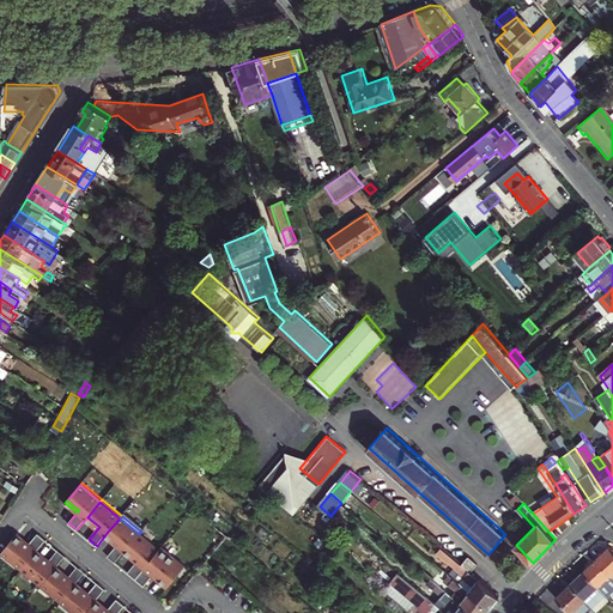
[(87,517),(85,520),(97,529),(99,527),(87,517)]
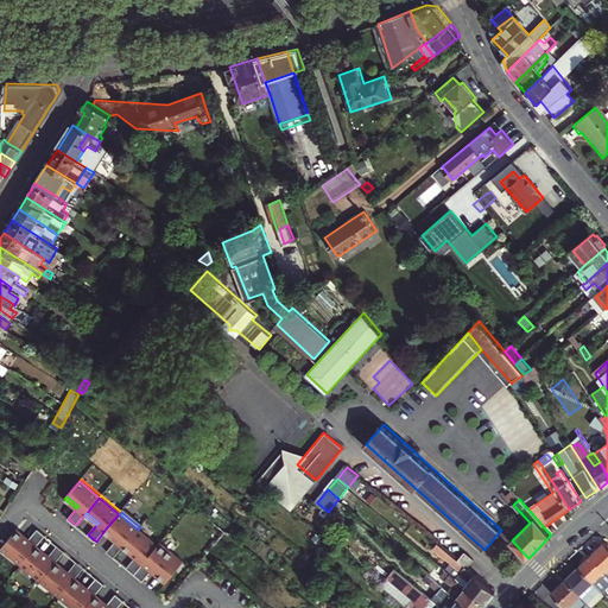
[(106,529),(126,545),(138,530),(119,514),(106,529)]
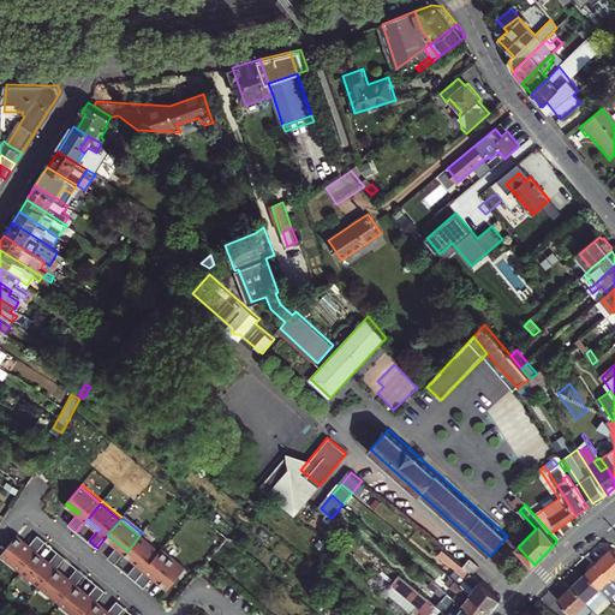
[(142,533),(139,536),(160,553),(161,550),(142,533)]
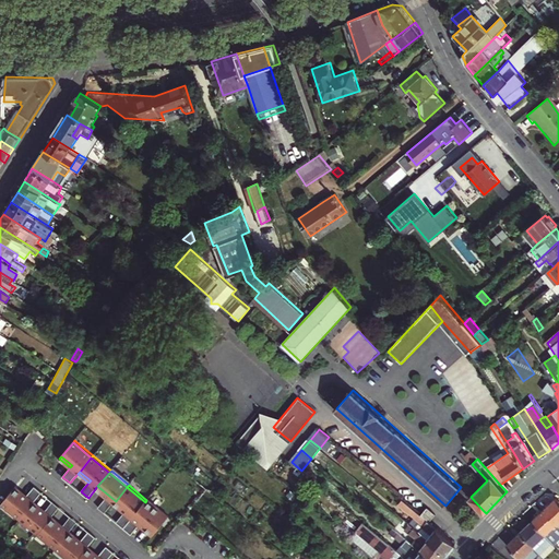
[(35,501),(43,492),(35,486),(26,497),(14,488),(3,502),(22,518),(33,503),(35,501)]
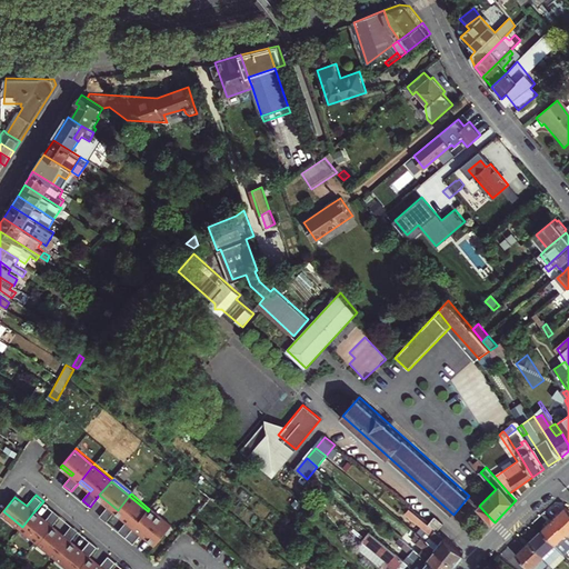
[(109,507),(101,517),(108,522),(116,512),(118,510),(99,495),(97,498),(109,507)]
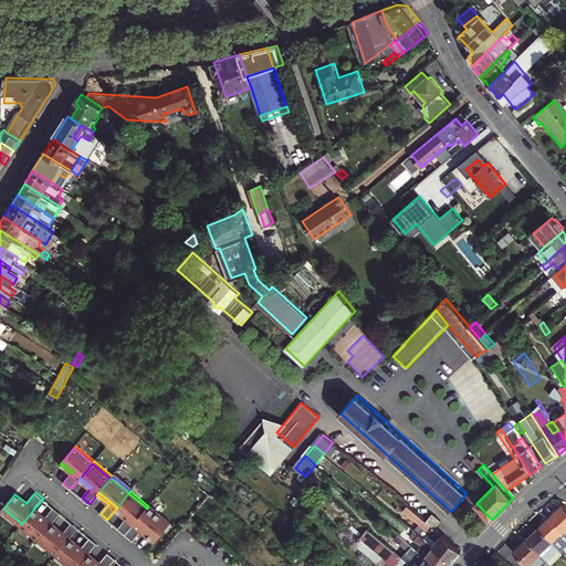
[(117,507),(135,523),(147,509),(128,493),(117,507)]
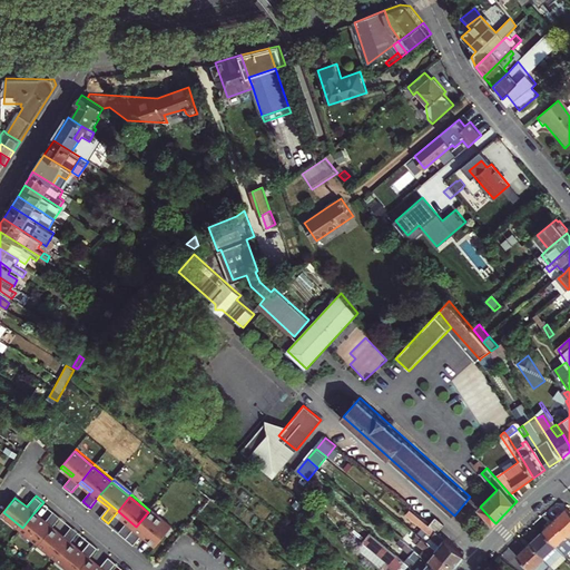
[(151,508),(150,510),(172,528),(173,526),(151,508)]
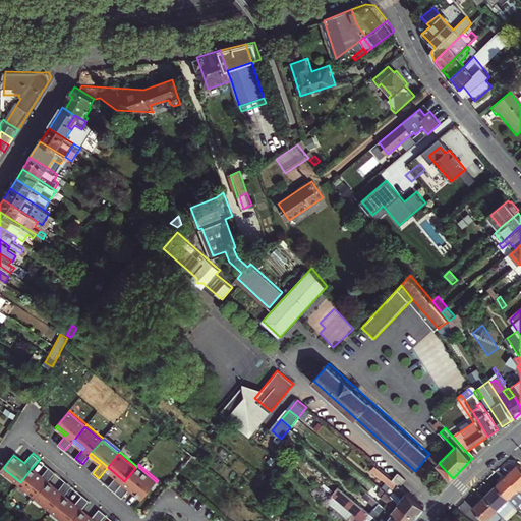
[(520,466),(519,464),(507,476),(520,490),(520,466)]
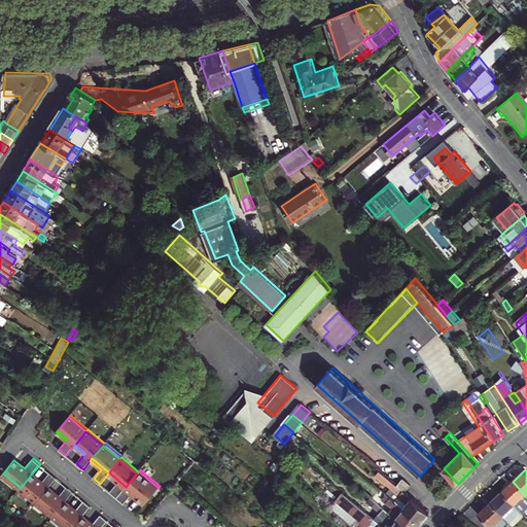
[(126,487),(116,497),(124,503),(133,493),(145,503),(159,488),(139,471),(138,471),(137,473),(126,487)]
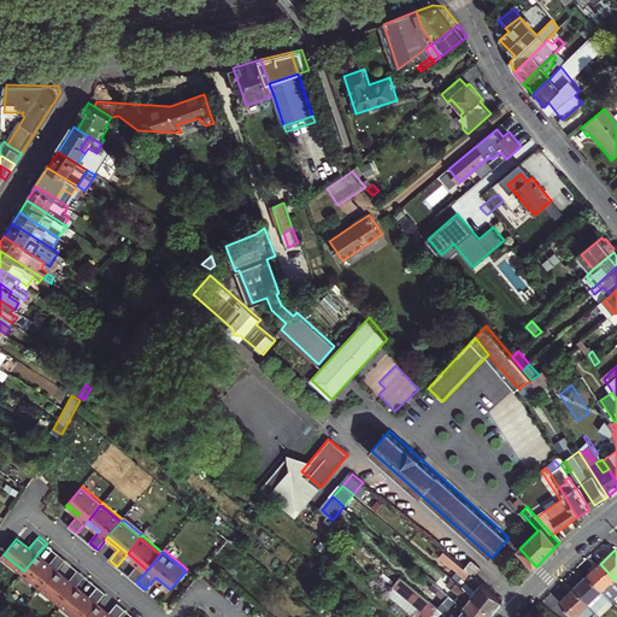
[(39,553),(36,556),(57,573),(59,569),(66,559),(60,553),(52,564),(39,553)]
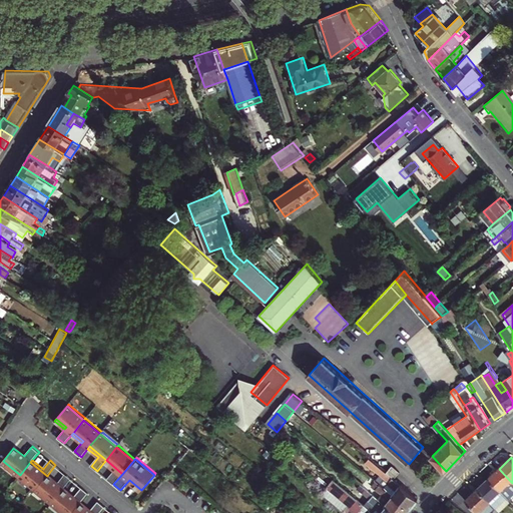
[(122,474),(106,460),(104,462),(114,471),(107,479),(113,484),(122,474)]
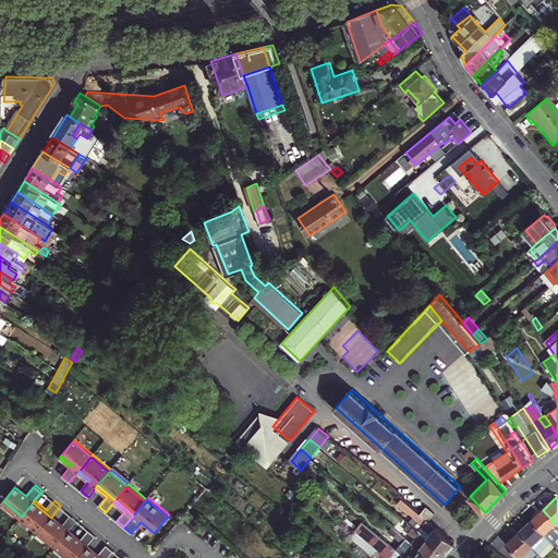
[(421,522),(416,528),(446,553),(455,543),(429,521),(421,514),(404,500),(400,505),(421,522)]
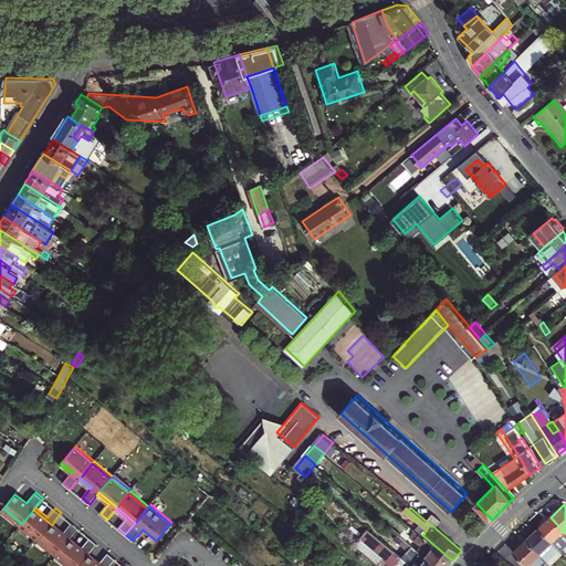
[(52,525),(33,510),(22,524),(40,538),(52,525)]
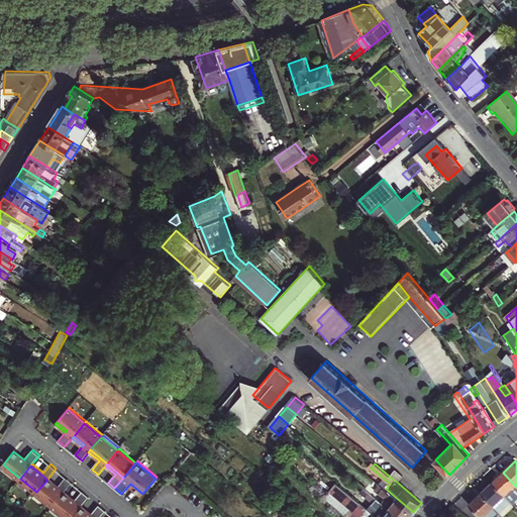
[(390,477),(398,483),(404,476),(397,469),(390,477)]
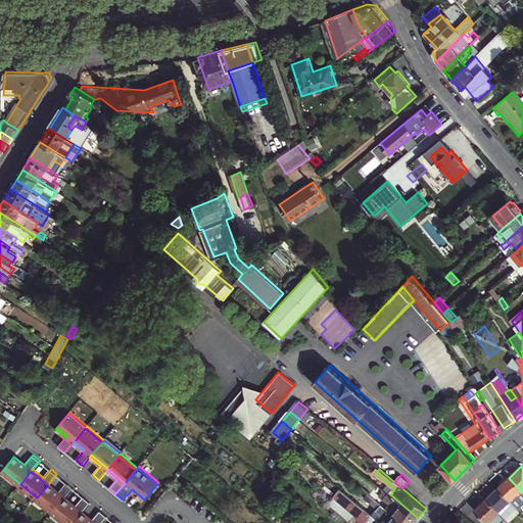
[(522,492),(509,478),(498,488),(517,508),(522,504),(522,492)]
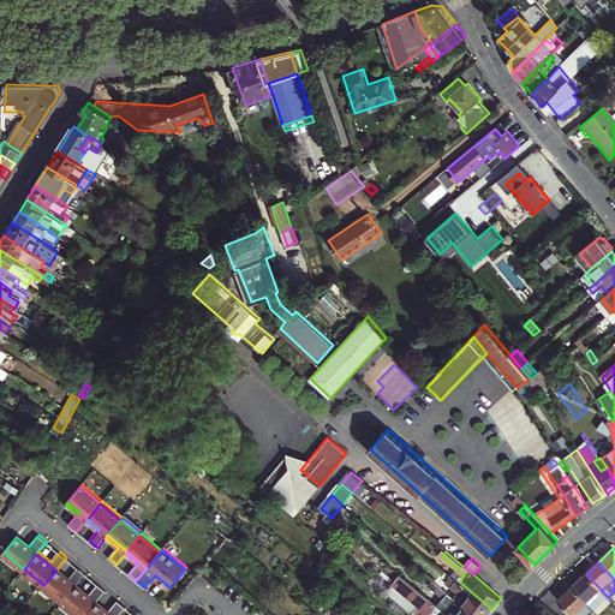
[(59,567),(57,571),(76,586),(87,574),(79,568),(71,578),(59,567)]
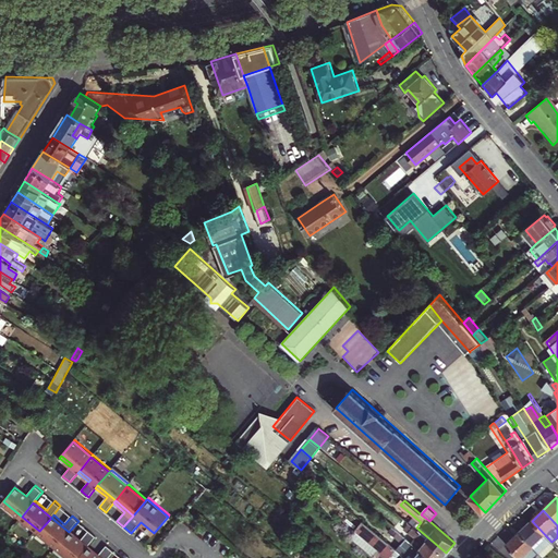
[(407,557),(398,549),(358,517),(344,532),(375,557),(407,557)]
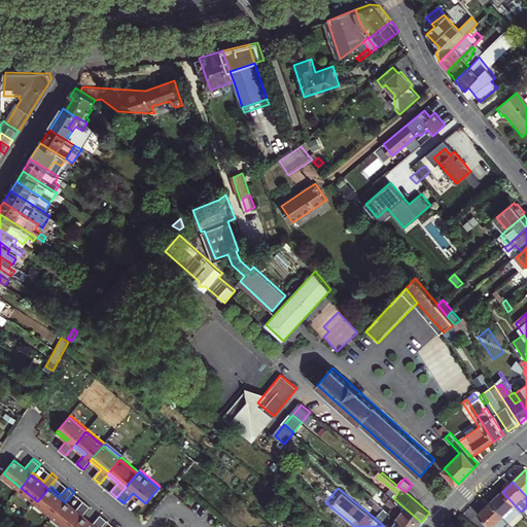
[(65,502),(48,489),(37,501),(55,516),(65,502)]
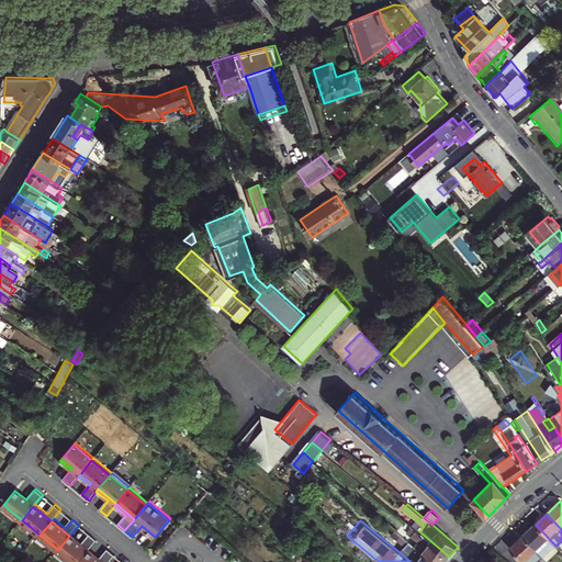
[(543,558),(555,546),(536,525),(524,536),(542,555),(543,558)]
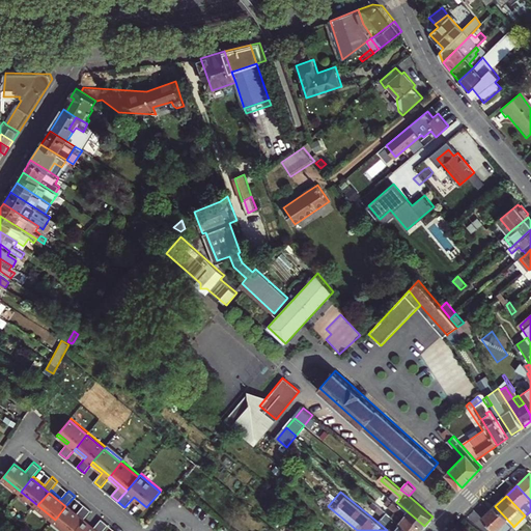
[(134,497),(132,499),(144,509),(146,507),(134,497)]
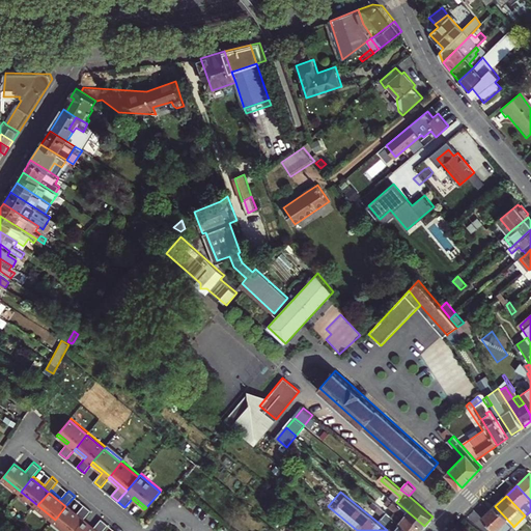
[(365,501),(380,512),(383,508),(369,497),(365,501)]
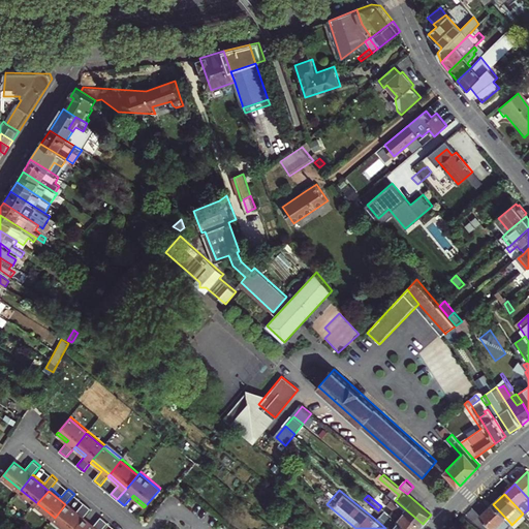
[(389,495),(383,501),(387,505),(389,504),(393,499),(389,495)]
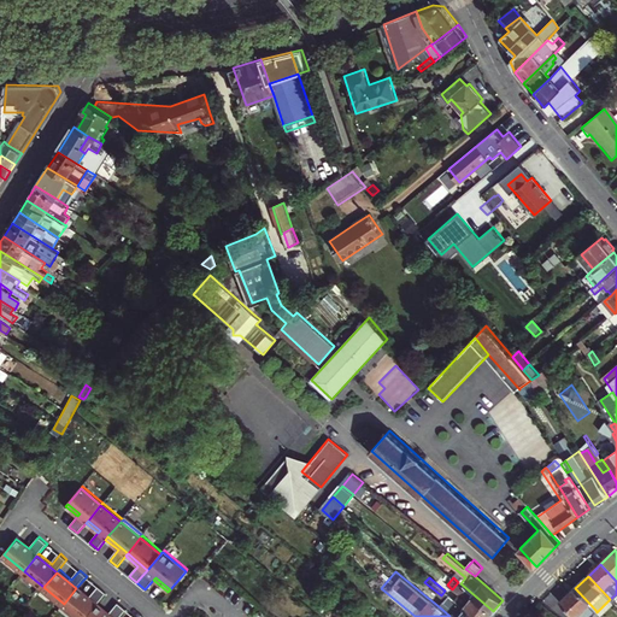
[(456,599),(476,616),(488,616),(493,611),(460,583),(458,582),(453,588),(459,594),(456,599)]
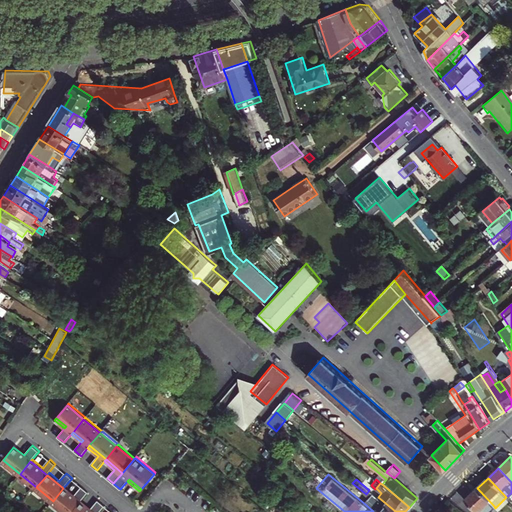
[(63,488),(53,501),(66,511),(71,511),(80,502),(88,492),(82,486),(74,497),(63,488)]
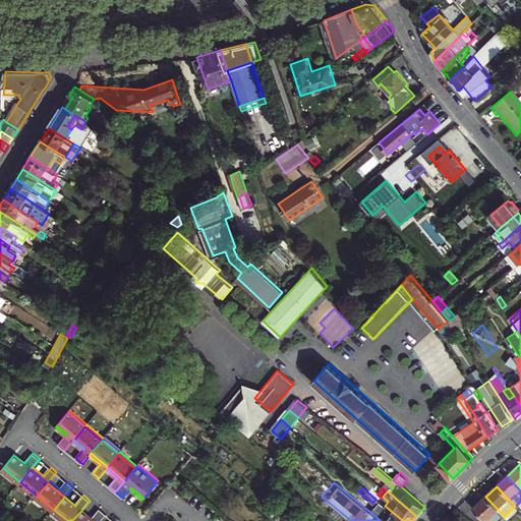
[(350,520),(322,497),(319,501),(342,520),(350,520)]
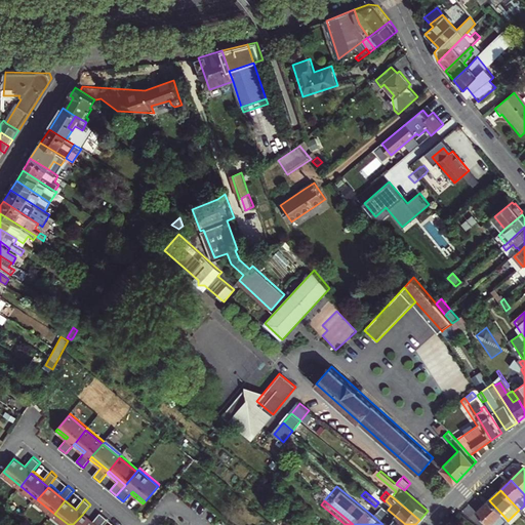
[(499,524),(507,519),(489,500),(476,513),(488,524),(489,524),(493,522),(496,524),(499,524)]
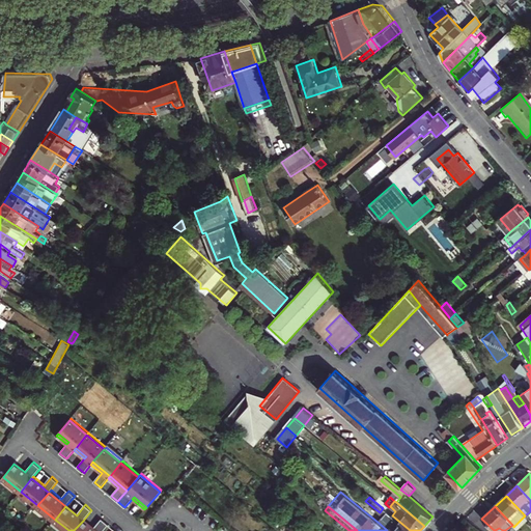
[(387,530),(410,530),(392,515),(383,508),(380,512),(384,516),(379,523),(387,530)]
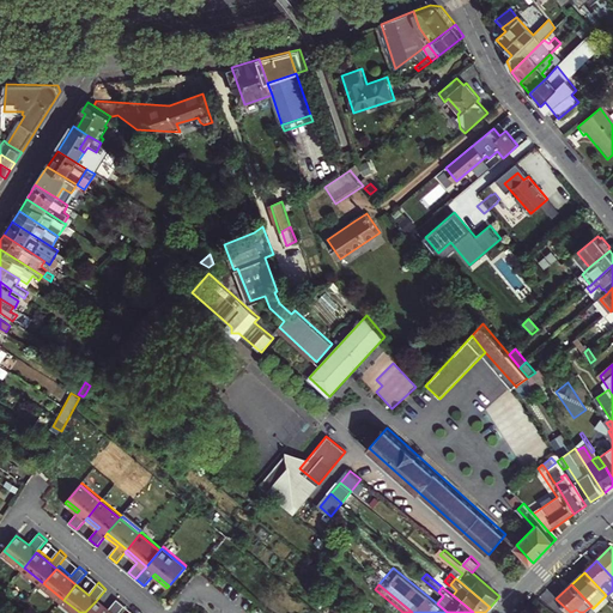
[(598,612),(610,600),(606,595),(593,608),(598,612)]
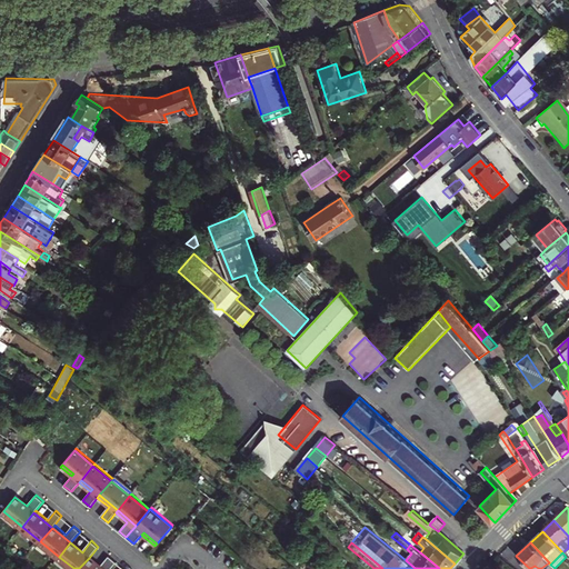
[(89,558),(79,568),(110,568),(117,561),(109,556),(100,567),(89,558)]
